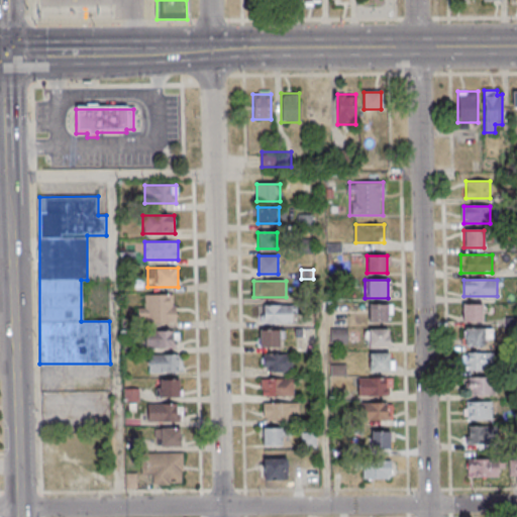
[(138,308),(138,322),(176,322),(176,295),(144,295),(144,308),(138,308)]
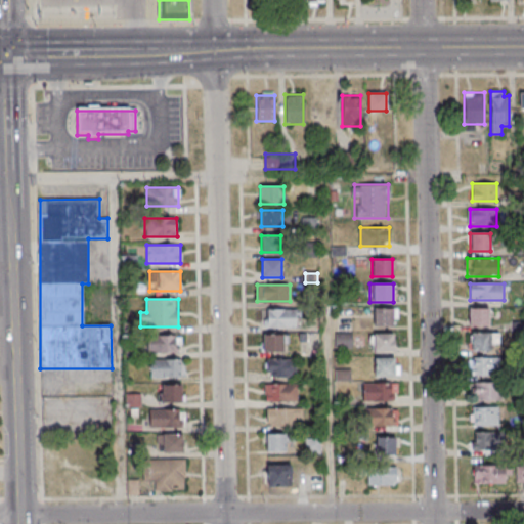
[(469,325),(489,325),(489,308),(469,308),(469,325)]
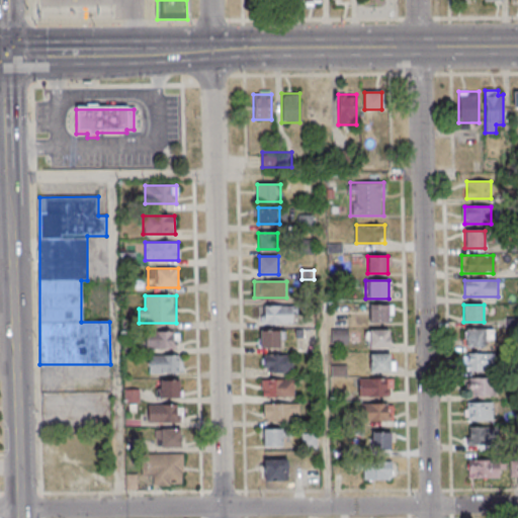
[(261,306),(261,323),(292,323),(292,306),(261,306)]
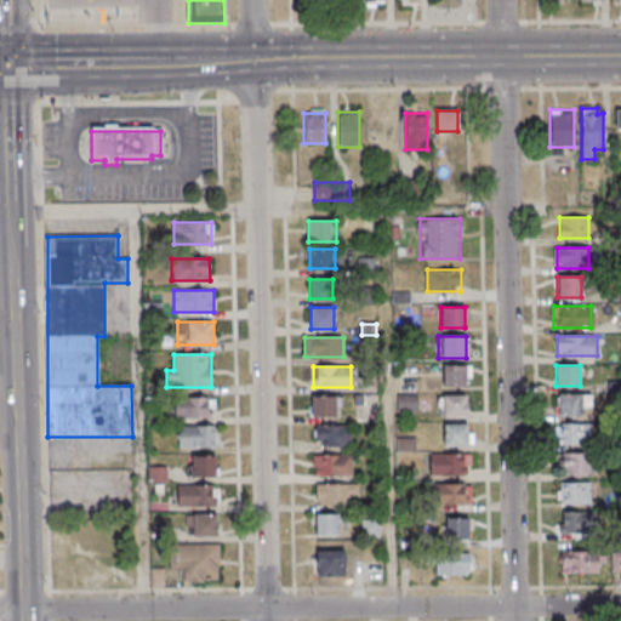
[(468,388),(468,366),(443,366),(443,388),(468,388)]
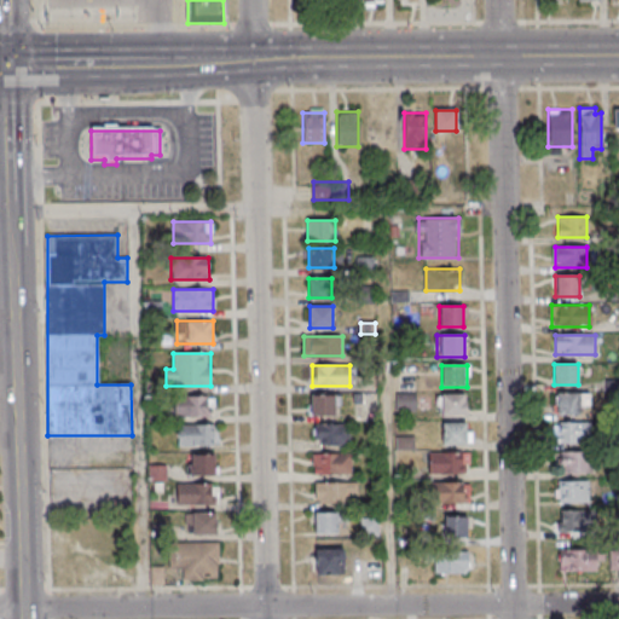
[(589,393),(557,393),(557,415),(589,415),(589,393)]
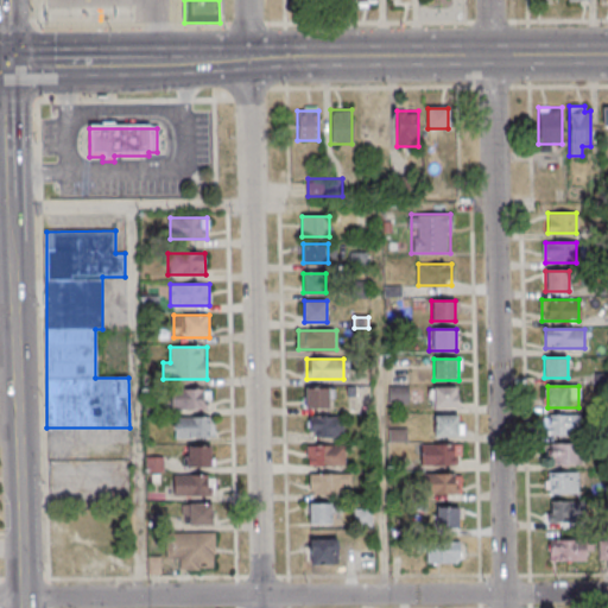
[(431,387),(431,407),(460,407),(460,387),(431,387)]
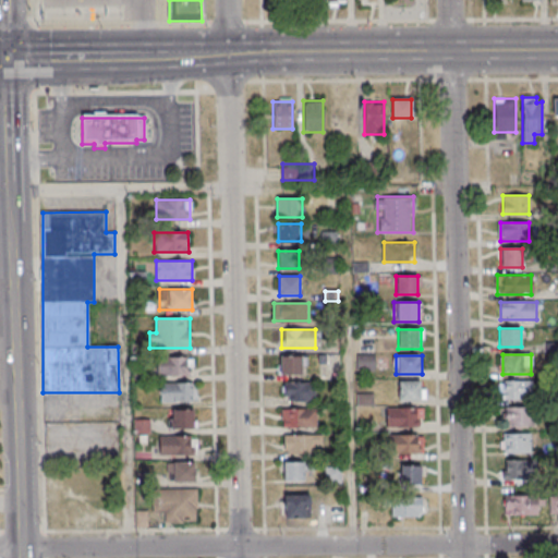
[(281,374),(306,374),(306,356),(281,356),(281,374)]
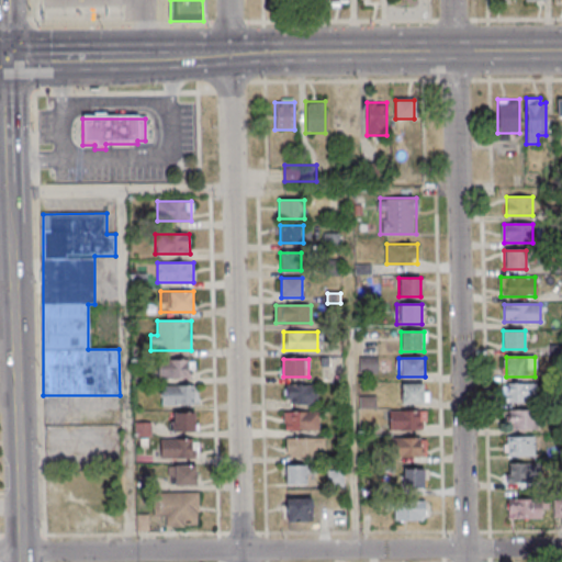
[(158,360),(158,378),(193,378),(193,360),(158,360)]
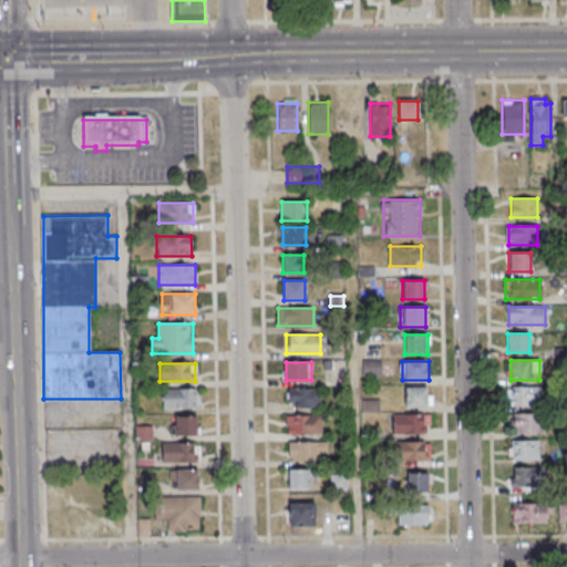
[(430,387),(405,387),(405,406),(430,406),(430,387)]
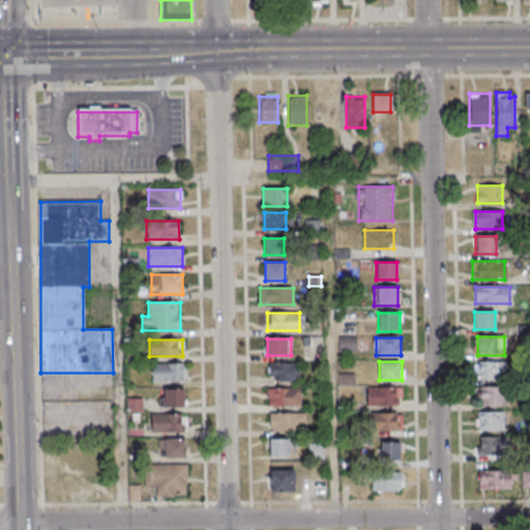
[(299,362),(268,362),(268,381),(299,381),(299,362)]
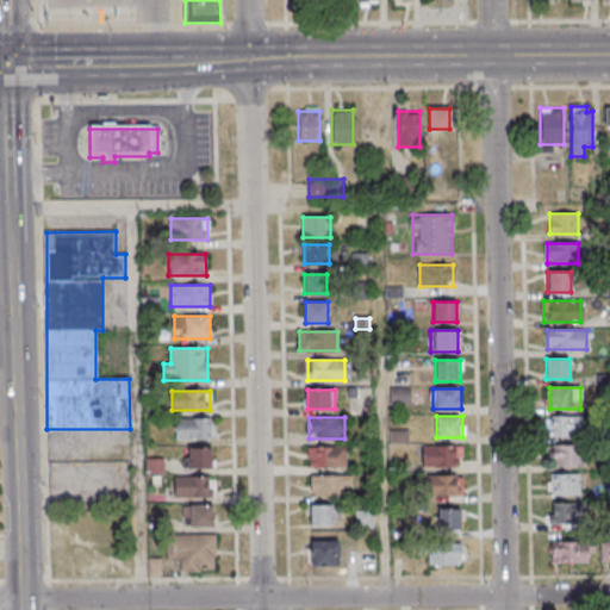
[(583,417),(545,417),(545,437),(583,437),(583,417)]
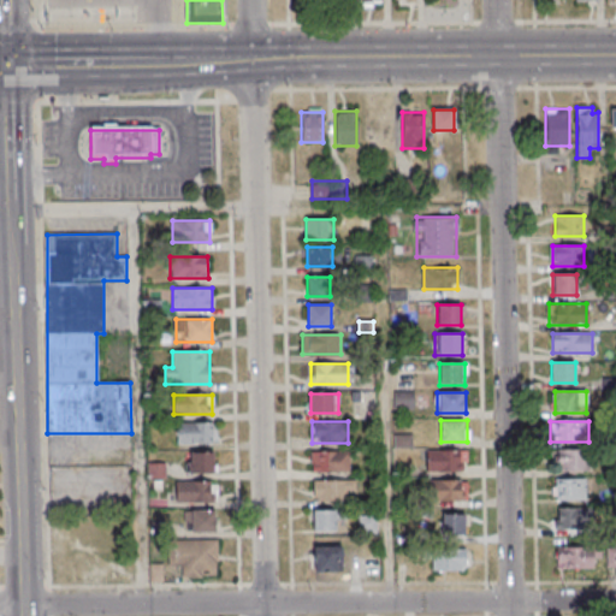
[(177,443),(211,443),(211,422),(177,422),(177,443)]
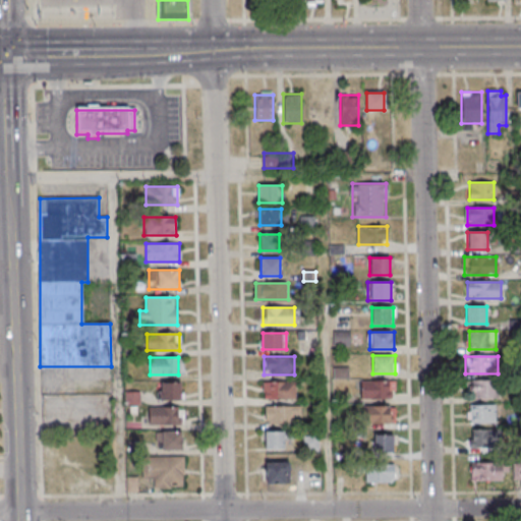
[(361,399),(392,399),(392,381),(361,381),(361,399)]
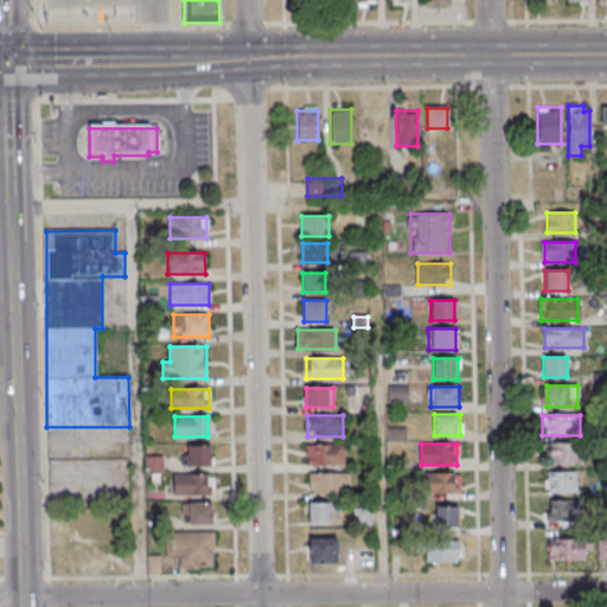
[(184,466),(211,466),(211,445),(184,445),(184,466)]
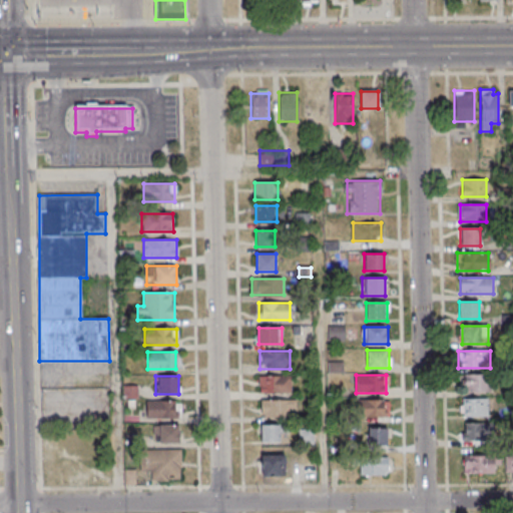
[(292,392),(292,376),(261,376),(261,392),(292,392)]
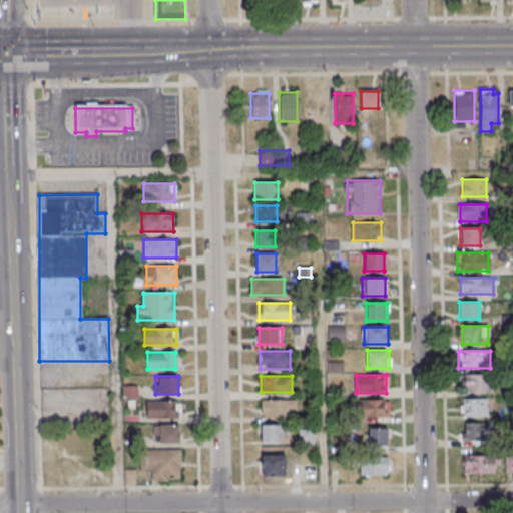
[(491,394),(491,376),(463,376),(463,394),(491,394)]
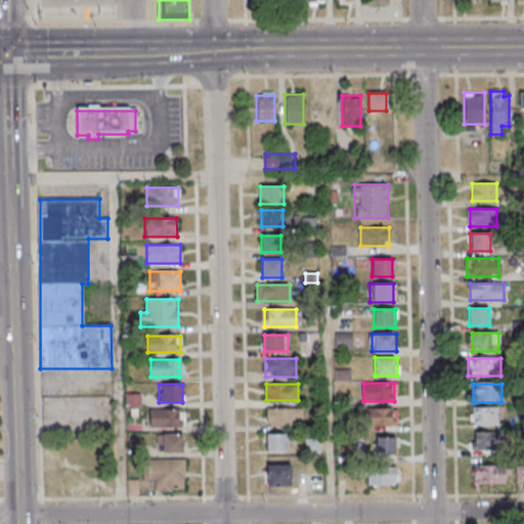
[(266,408),(266,426),(296,426),(296,418),(302,418),(302,408),(266,408)]
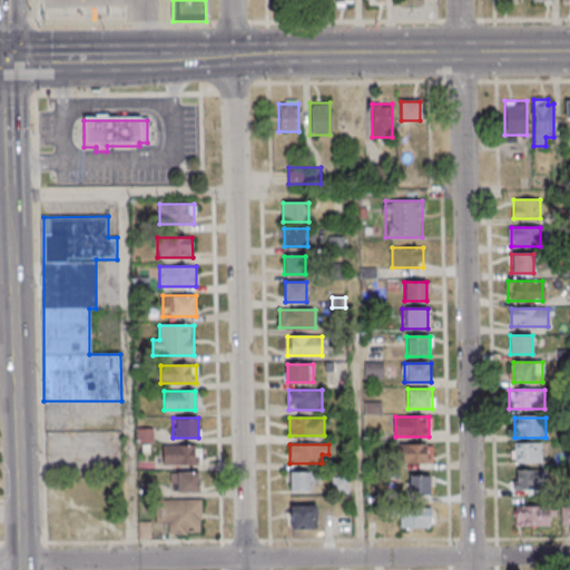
[(429,444),(397,444),(397,463),(429,463),(429,444)]
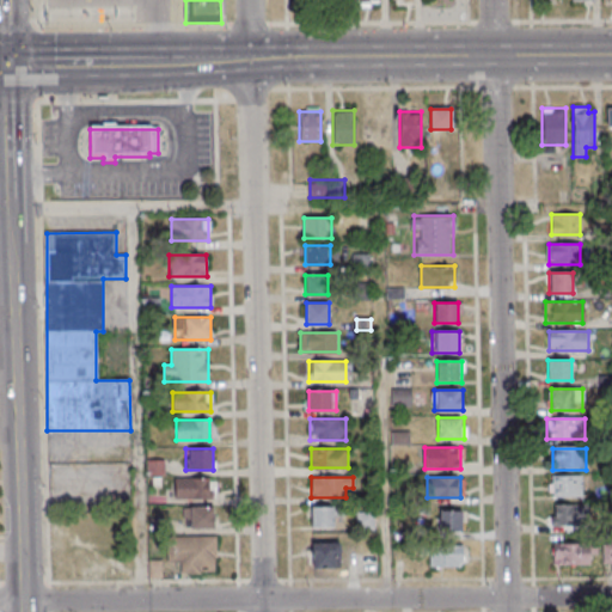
[(581,499),(581,477),(551,477),(551,499),(581,499)]
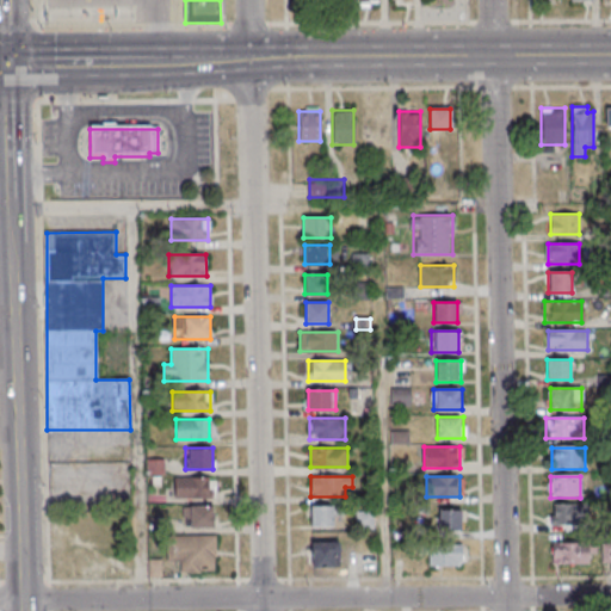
[(214,499),(214,477),(174,479),(174,499),(214,499)]
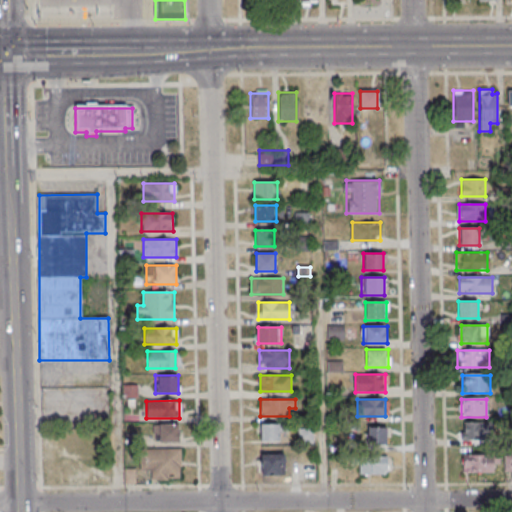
[(487,423),(462,423),(462,441),(487,441),(487,423)]
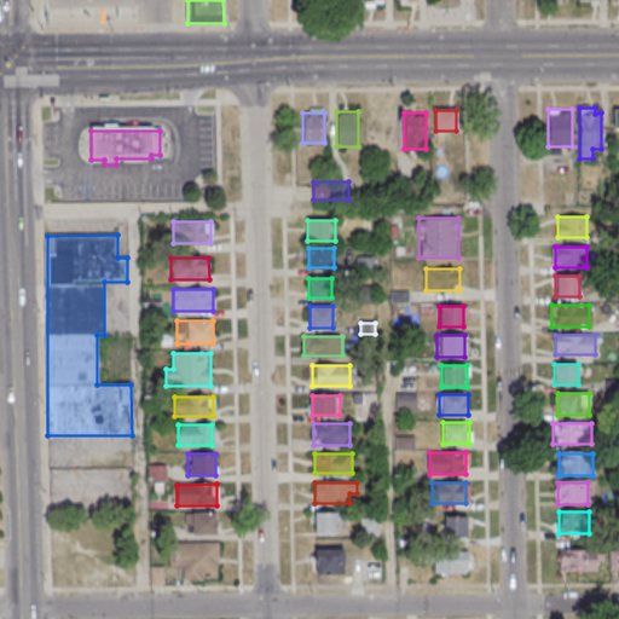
[(316,533),(339,533),(339,513),(316,513),(316,533)]
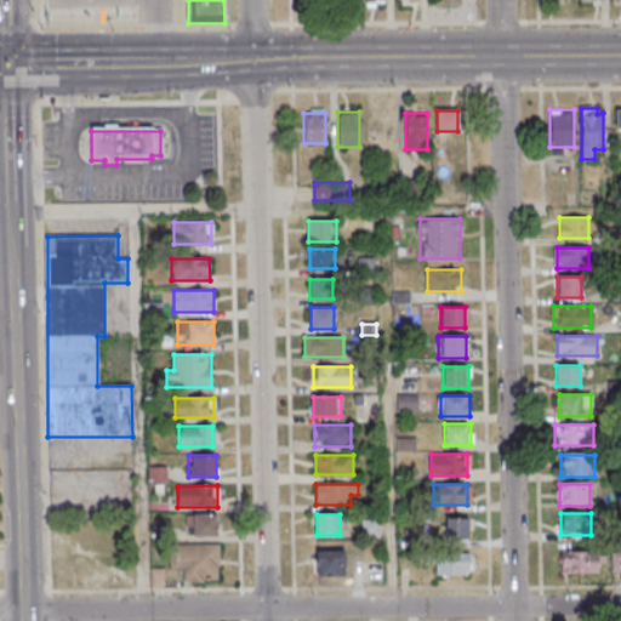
[(218,516),(187,516),(187,537),(218,537),(218,516)]
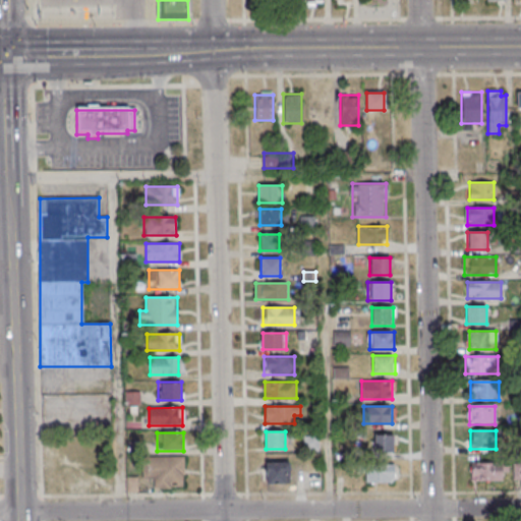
[(374,453),(394,453),(394,435),(374,435),(374,453)]
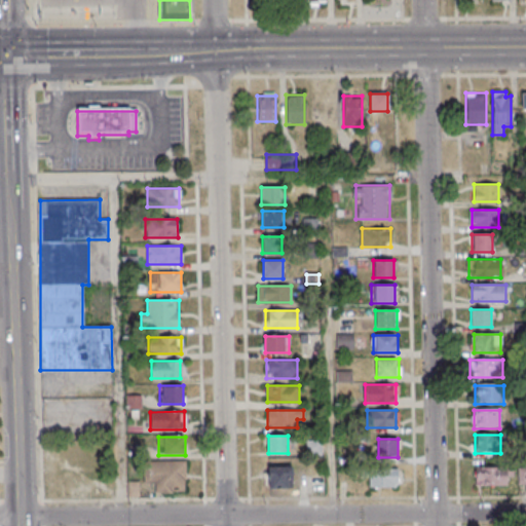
[(144,462),(144,486),(155,486),(155,494),(186,494),(186,462),(144,462)]
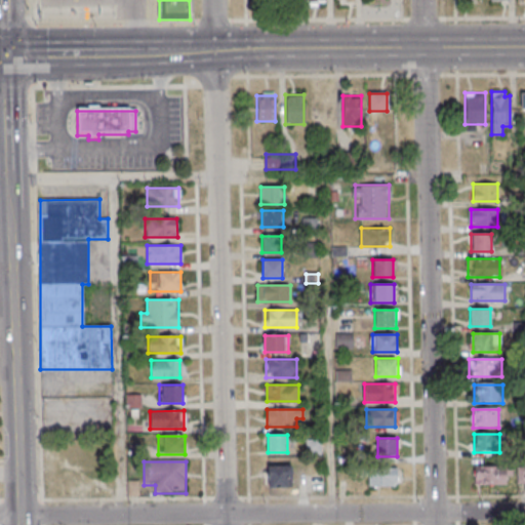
[(268,487),(291,487),(291,466),(268,466),(268,487)]
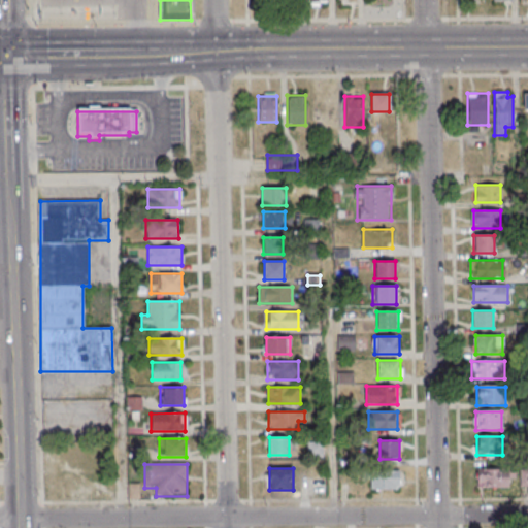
[(476,489),(509,489),(509,470),(476,470),(476,489)]
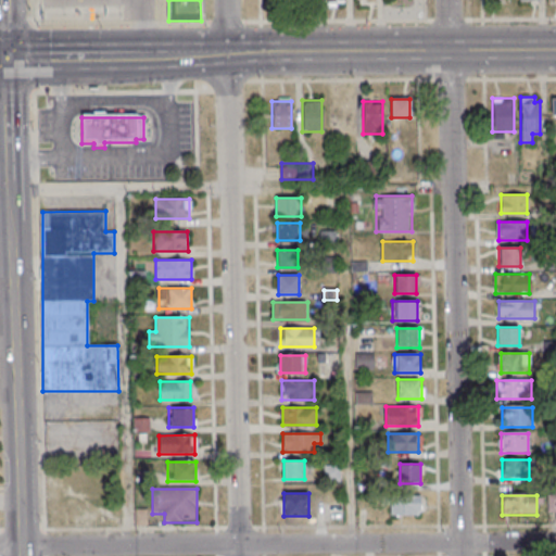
[(390,515),(421,515),(421,496),(390,496),(390,515)]
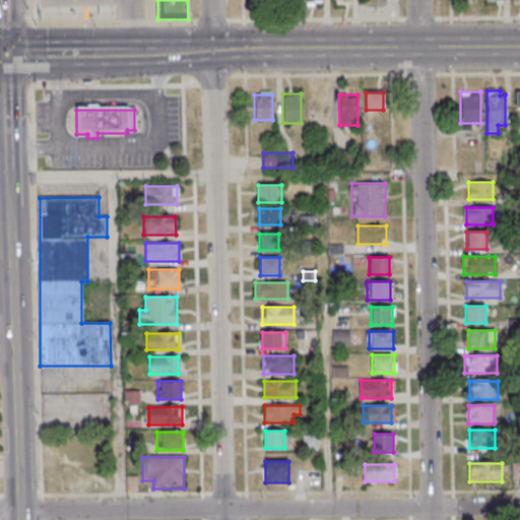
[(128,491),(135,492),(136,484),(129,483),(128,491)]
